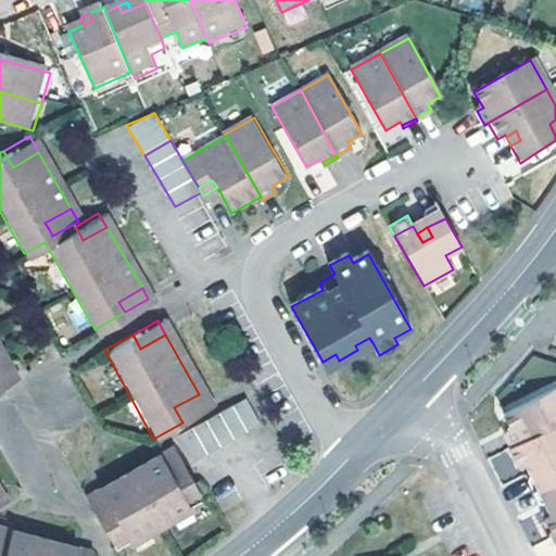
[(359,353),(374,344),(369,338),(355,345),(357,350),(359,353)]
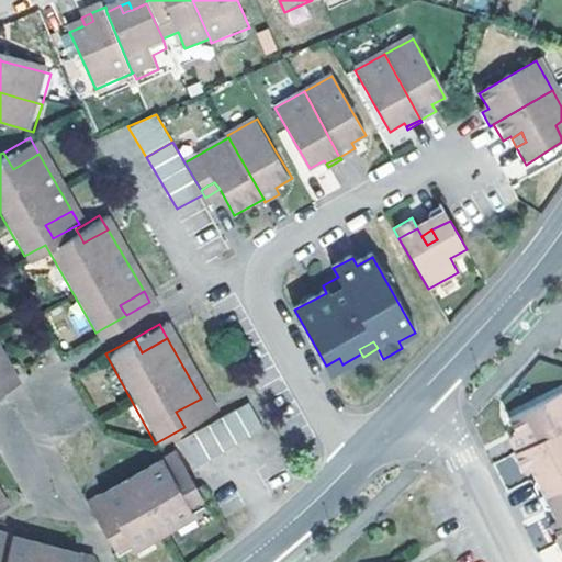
[(0,391),(15,383),(7,369),(0,372),(0,391)]
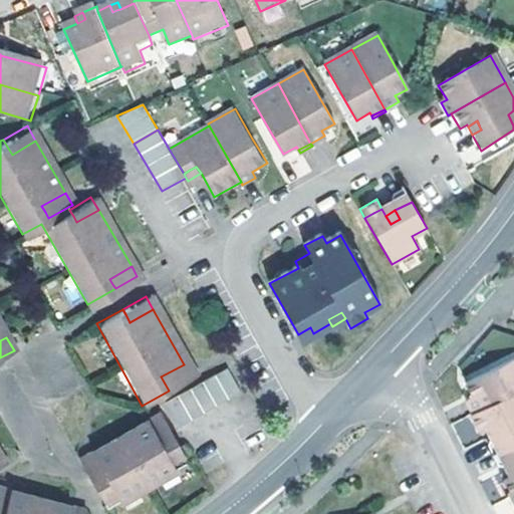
[(470,415),(513,392),(513,356),(490,369),(463,383),(470,398),(463,401),(470,415)]
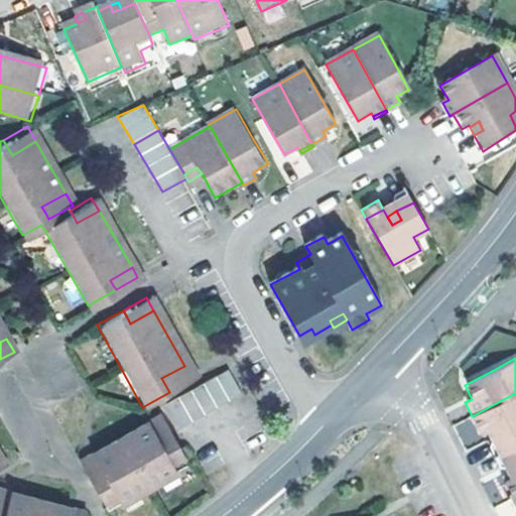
[(165,385),(169,392),(191,379),(184,366),(161,378),(165,385)]
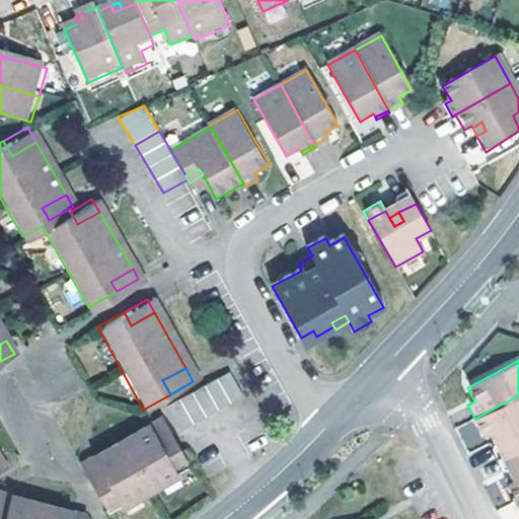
[(175,431),(236,395),(223,372),(161,408),(175,431)]
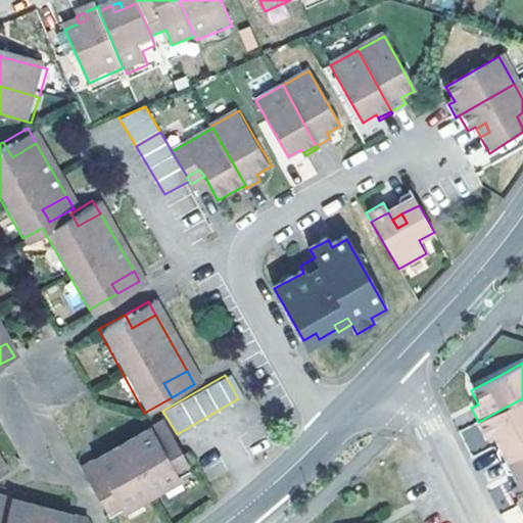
[(522,398),(478,422),(476,423),(485,439),(492,436),(502,431),(505,436),(507,441),(497,446),(505,461),(508,460),(522,452),(522,398)]
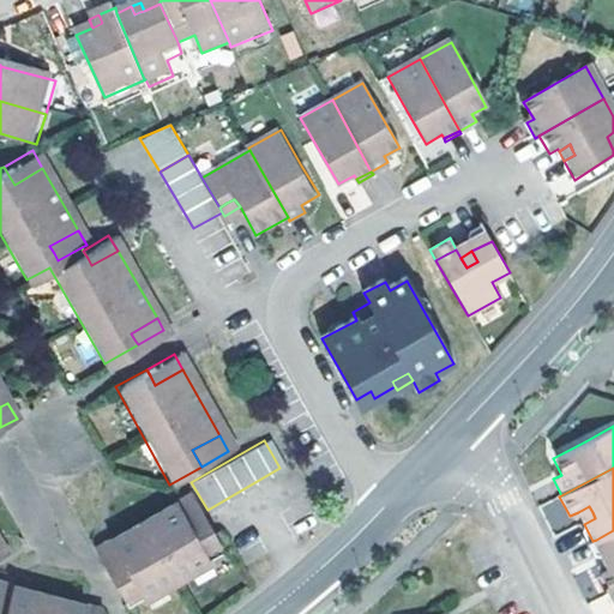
[(184,495),(169,505),(185,533),(192,528),(199,523),(184,495)]
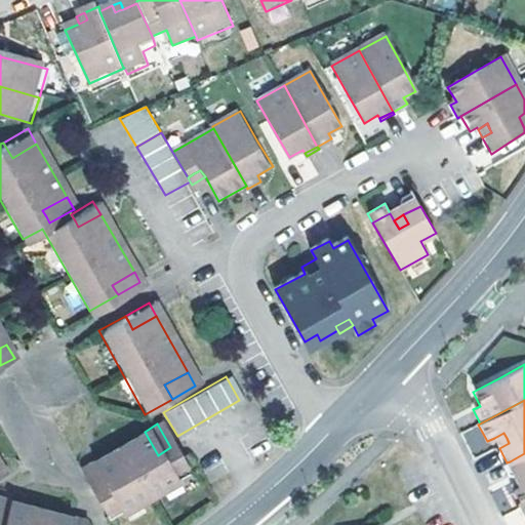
[(145,432),(88,463),(102,487),(95,491),(89,494),(101,514),(113,507),(118,516),(174,484),(168,474),(182,468),(170,447),(164,451),(158,455),(145,432)]
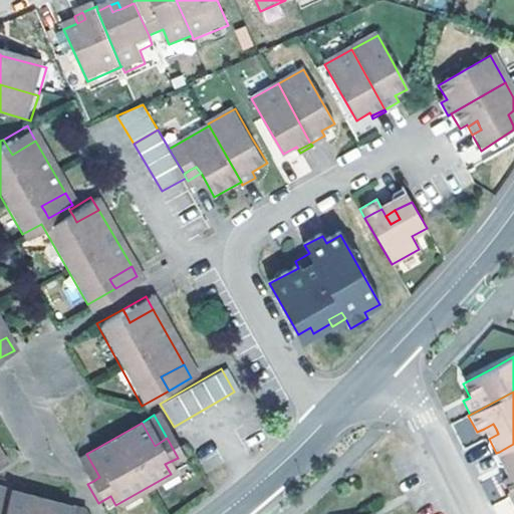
[(484,429),(489,439),(498,434),(496,429),(493,424),(484,429)]
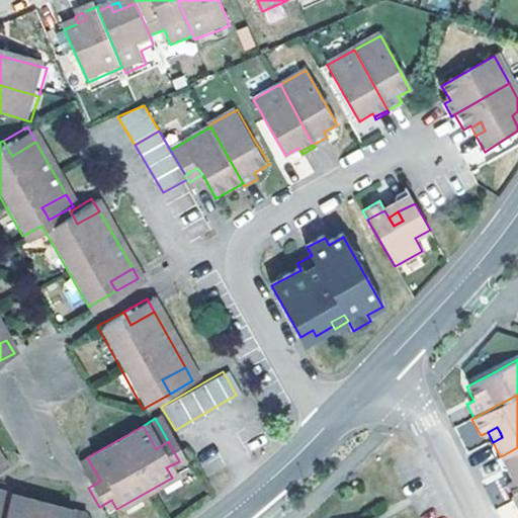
[(517,481),(516,482),(508,486),(516,502),(517,501),(517,447),(503,455),(510,470),(517,466),(517,481)]
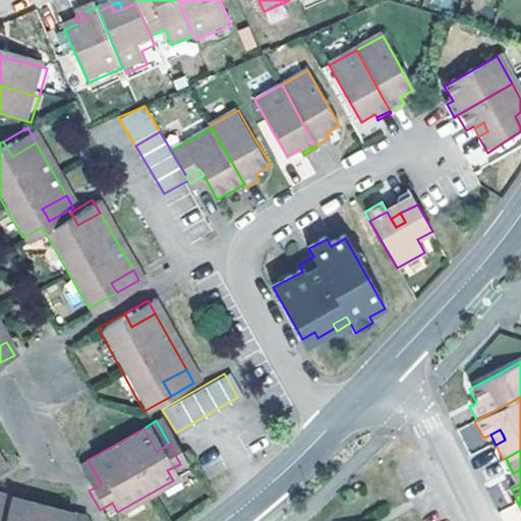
[(75,466),(89,490),(95,487),(101,483),(88,460),(75,466)]
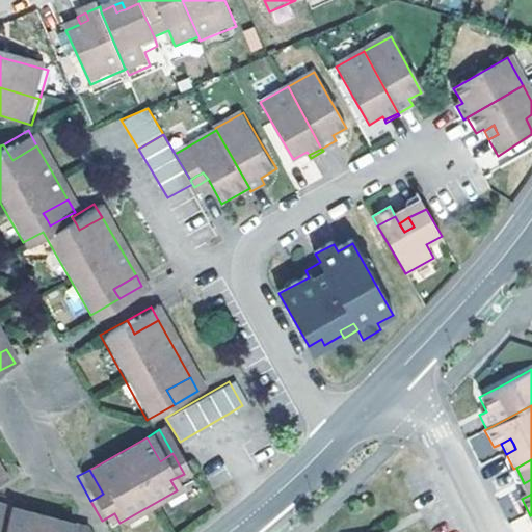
[(0,531),(68,531),(71,525),(6,508),(0,531)]
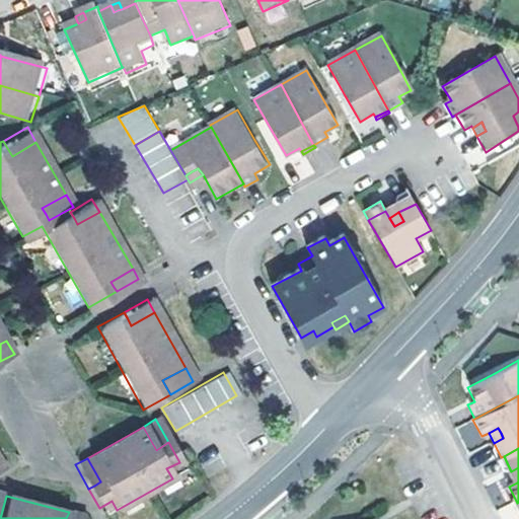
All buildings are outlined.
